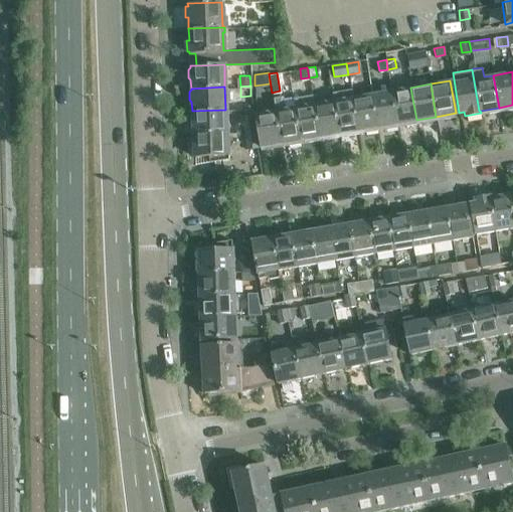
[(410,88),(391,91),(397,123),(416,120),(410,88)]
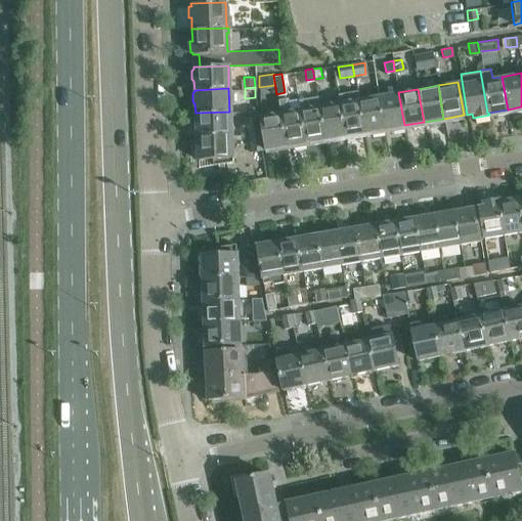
[(337,93),(339,102),(344,135),(364,132),(358,99),(357,90),(337,93)]
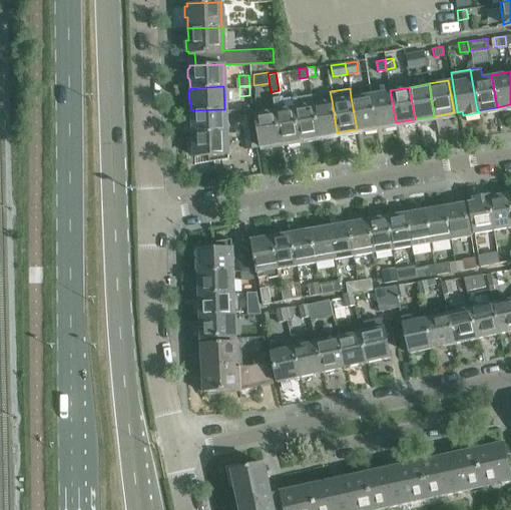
[(390,90),(371,93),(376,126),(396,122),(390,90)]
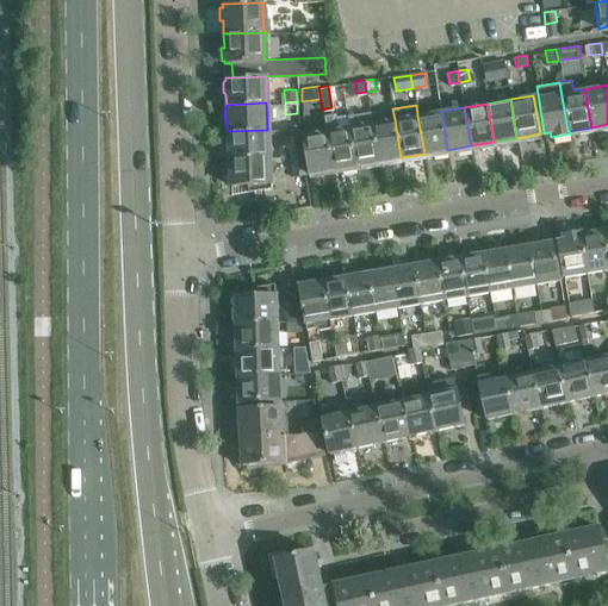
[(354,166),(378,161),(371,123),(368,111),(347,116),(348,126),(348,127),(354,166)]
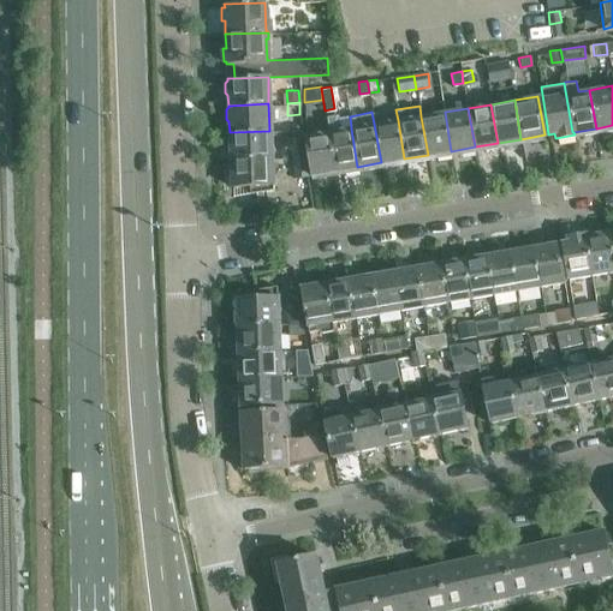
[(445,112),(421,117),(428,155),(451,151),(445,112)]
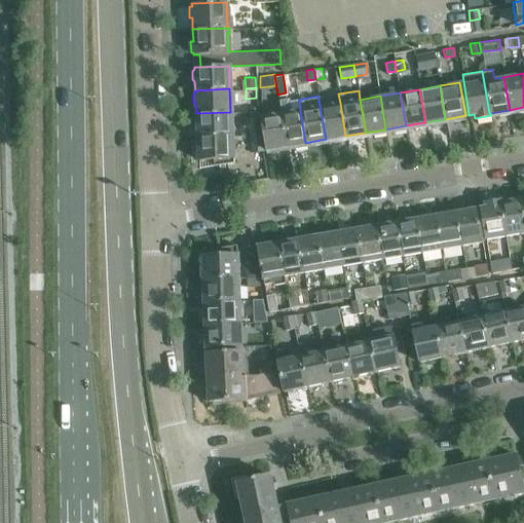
[(281,113),(286,146),(305,143),(300,110),(291,111),(288,98),(278,100),(281,113)]
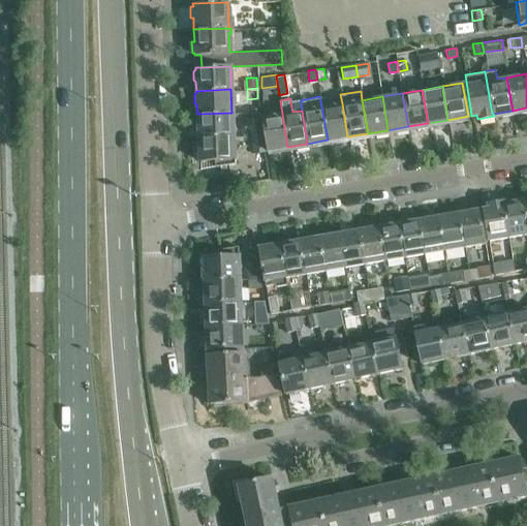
[(342,103),(321,106),(328,140),(347,136),(342,103)]
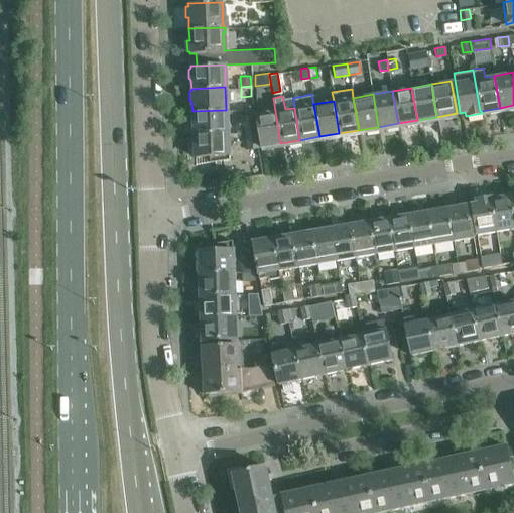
[(193,124),(194,133),(227,132),(226,110),(193,111),(193,112),(190,114),(190,122),(193,124)]
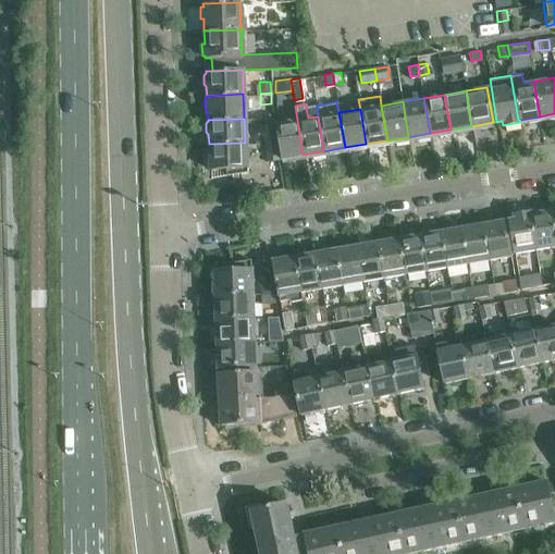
[(303,155),(297,120),(275,123),(282,158),(303,155)]
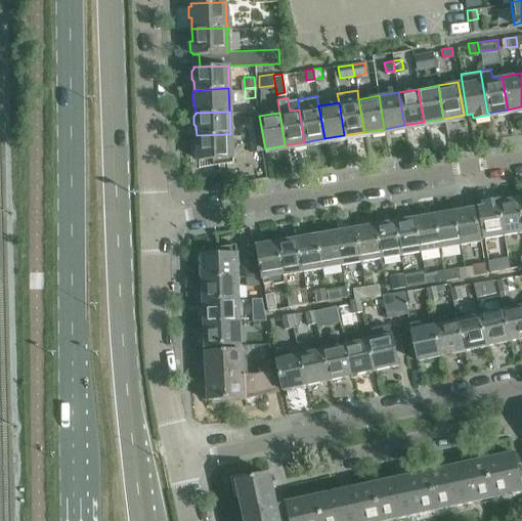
[(246,123),(248,133),(258,132),(256,121),(246,123)]
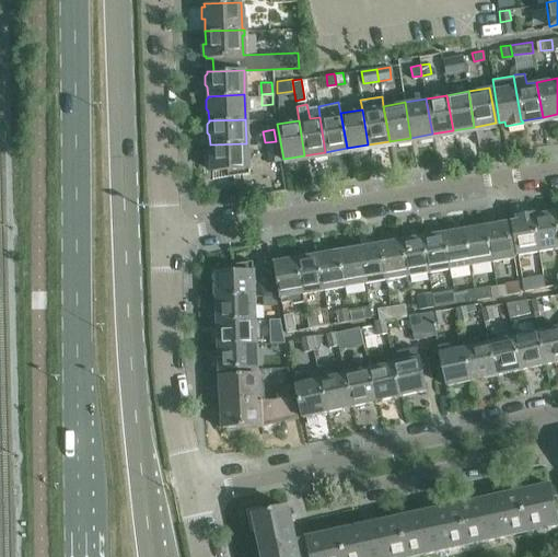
[(276,141),(265,142),(268,160),(279,158),(276,141)]
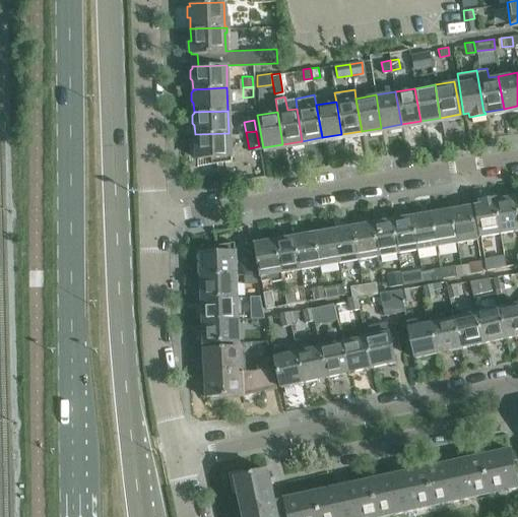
[(229,133),(195,134),(195,135),(193,137),(193,145),(195,147),(195,156),(210,156),(210,163),(230,159),(229,133)]
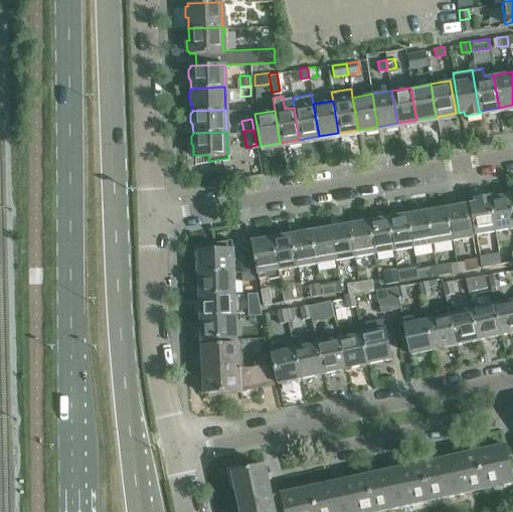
[(512,222),(508,194),(490,197),(494,229),(512,225),(512,222)]
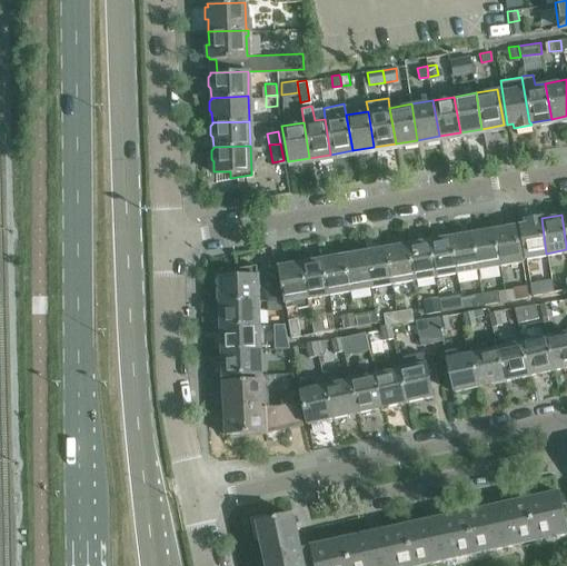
[(546,254),(541,218),(540,216),(524,218),(525,222),(519,224),(525,257),(546,254)]
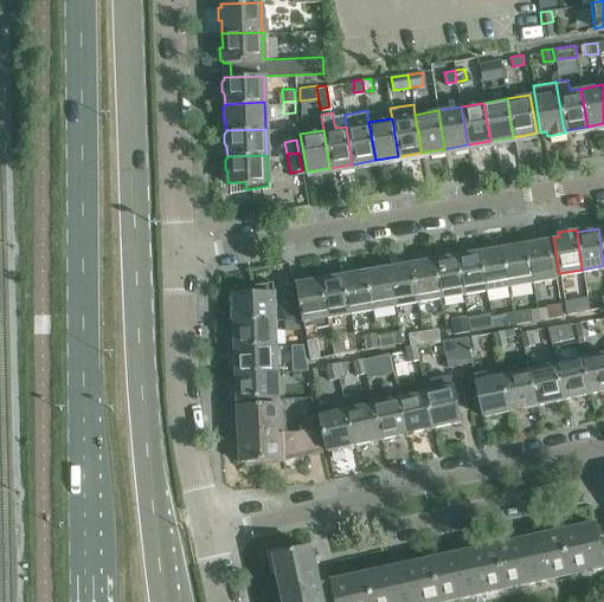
[(548,238),(525,243),(532,282),(556,278),(548,238)]
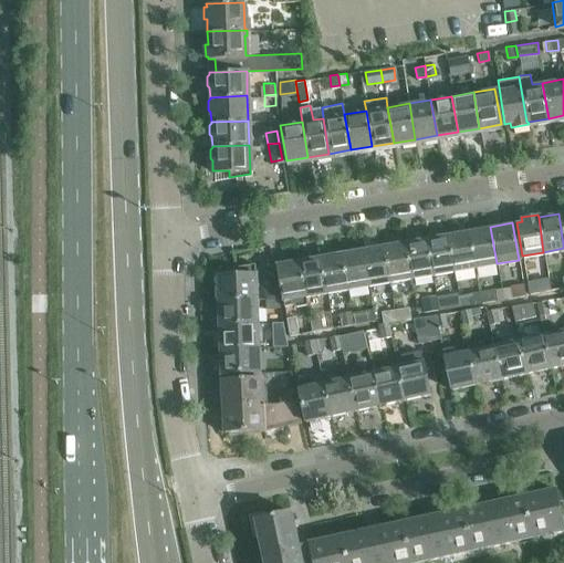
[(490,227),(469,230),(476,267),(497,263),(490,227)]
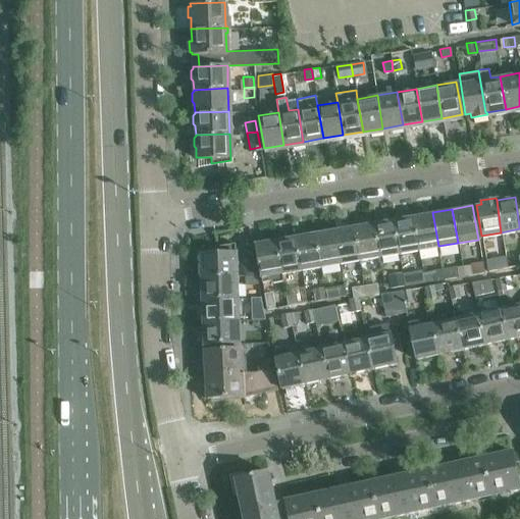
[(432,212),(413,216),(418,250),(438,246),(432,212)]
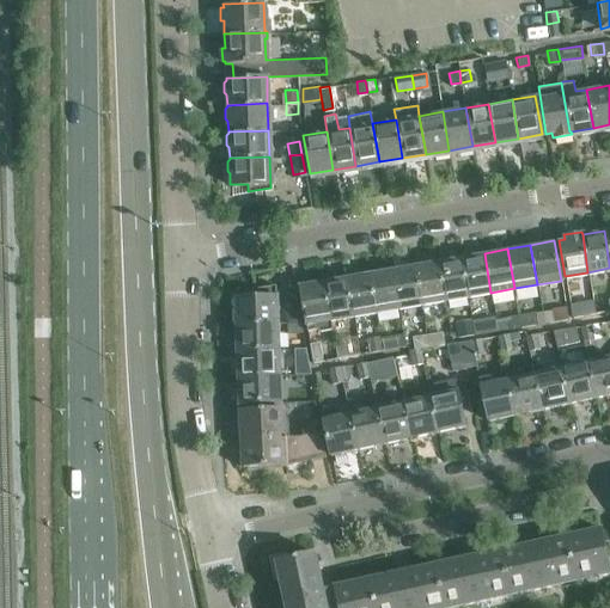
[(485,253),(461,257),(468,296),(490,293),(485,253)]
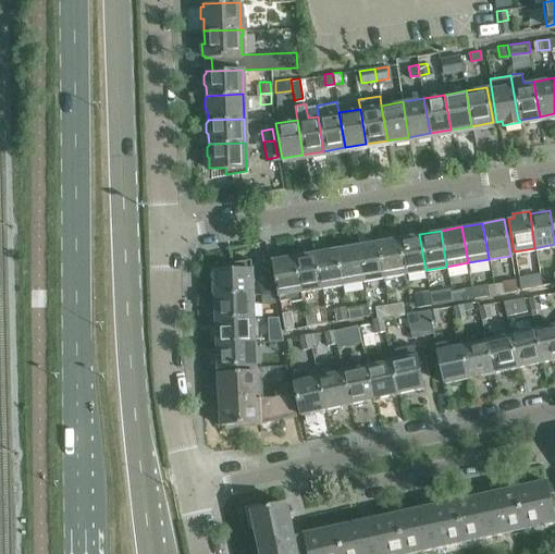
[(419,234),(398,237),(405,274),(426,270),(419,234)]
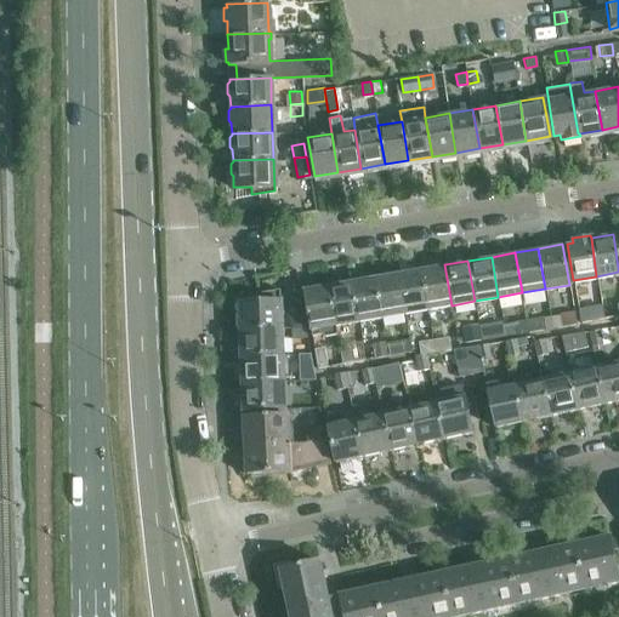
[(444,264),(421,269),(427,309),(452,306),(444,264)]
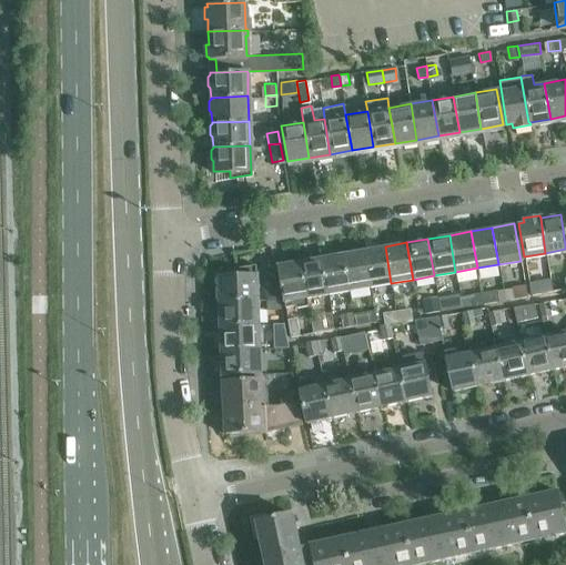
[(385,246),(363,250),(370,286),(391,283),(385,246)]
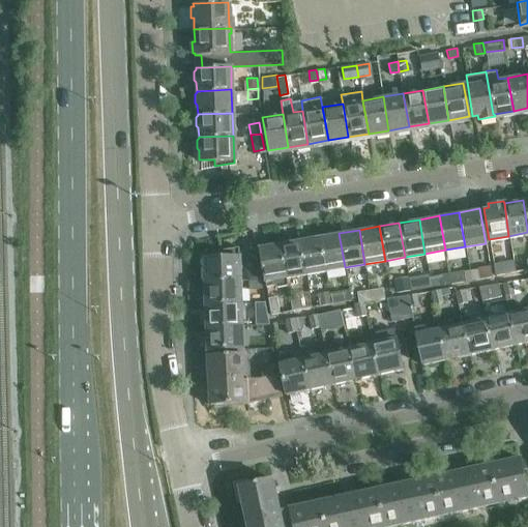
[(339,233),(319,237),(325,271),(345,267),(339,233)]
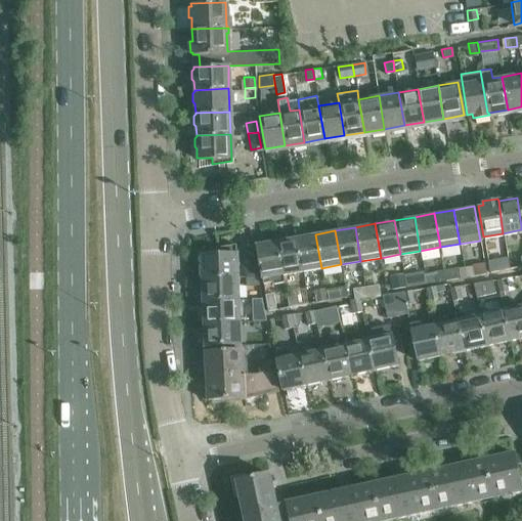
[(315,234),(295,237),(301,271),(321,268),(315,234)]
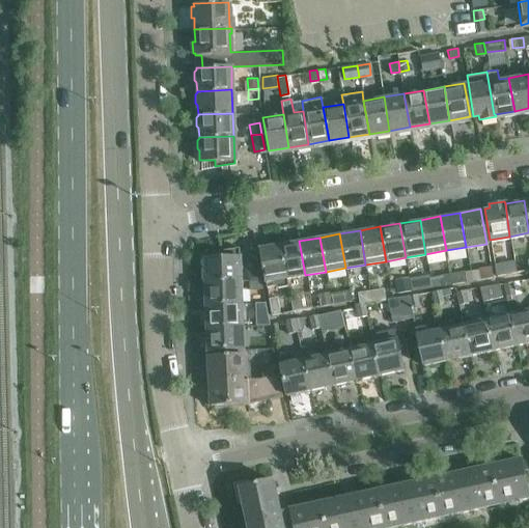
[(299,241),(279,244),(285,279),(286,278),(305,275),(299,241)]
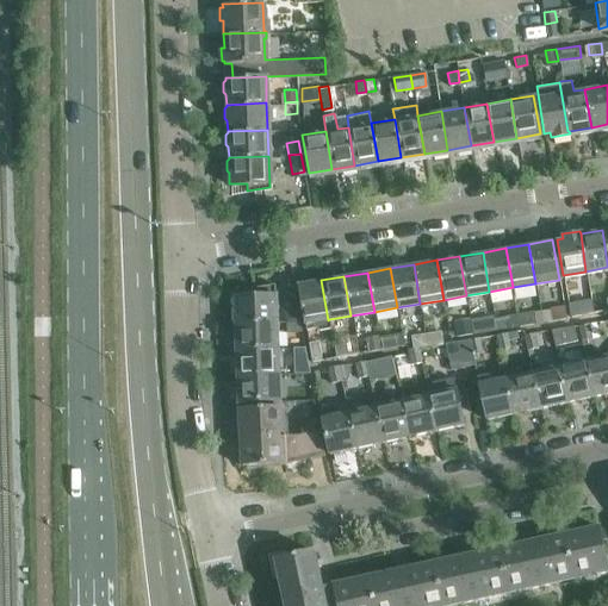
[(328,320),(321,280),(298,285),(305,328),(315,326),(318,331),(330,329),(329,319),(328,320)]
